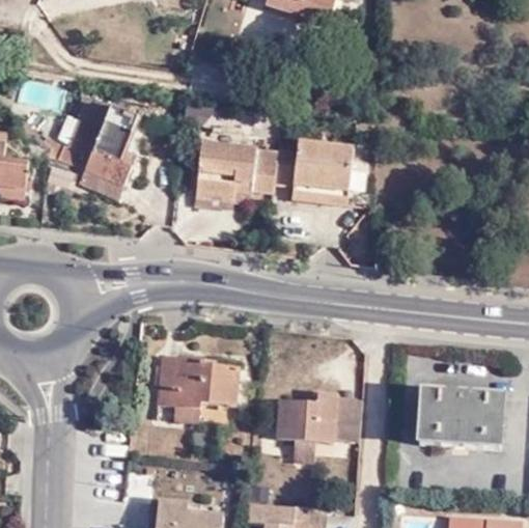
[(329,24),(332,12),(293,0),(269,0),(268,5),(329,24)]
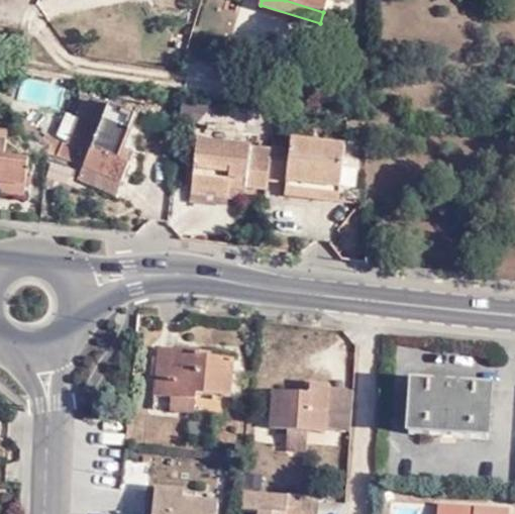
[(285,0),(323,12),(326,0),(285,0)]
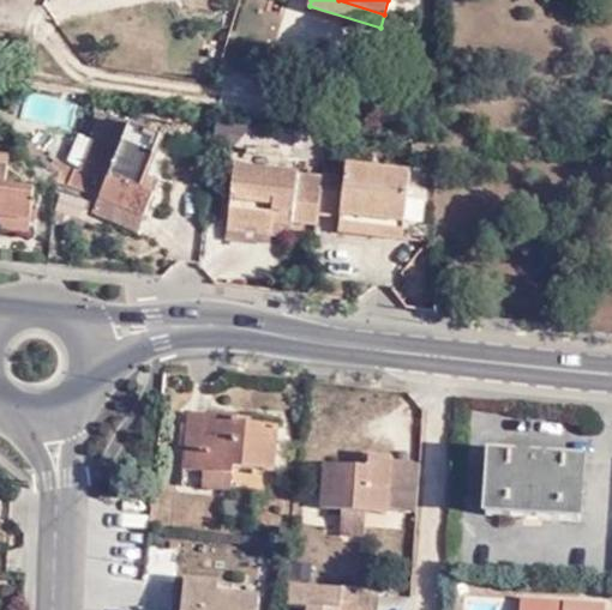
[(53,155),(48,161),(59,169),(58,179),(67,183),(97,195),(144,216),(154,193),(160,180),(147,173),(161,136),(130,124),(112,116),(112,119),(99,114),(90,134),(93,136),(87,152),(69,145),(63,161),(53,155)]
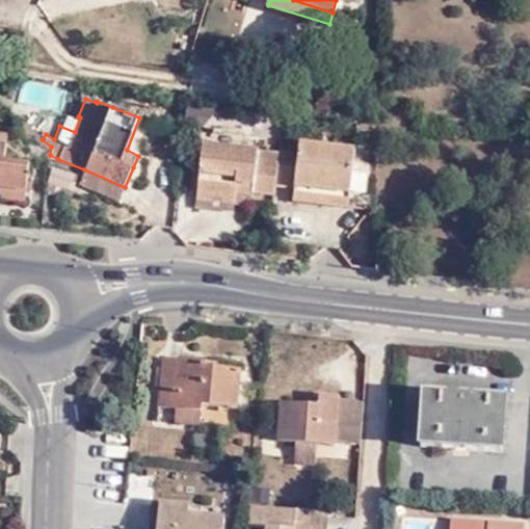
[(38,132),(22,117),(21,120),(16,126),(30,138),(35,134),(38,132)]
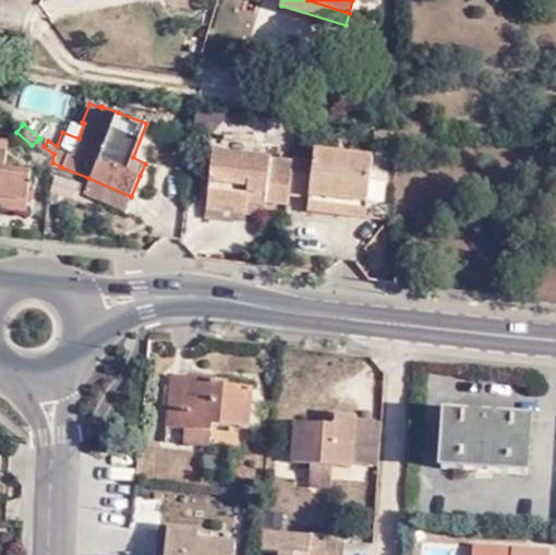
[(207,202),(249,205),(249,202),(250,193),(266,194),(265,201),(288,203),(289,193),(303,195),(306,161),(292,160),(293,148),(279,147),(278,161),(277,169),(269,169),(269,160),(214,153),(207,202)]
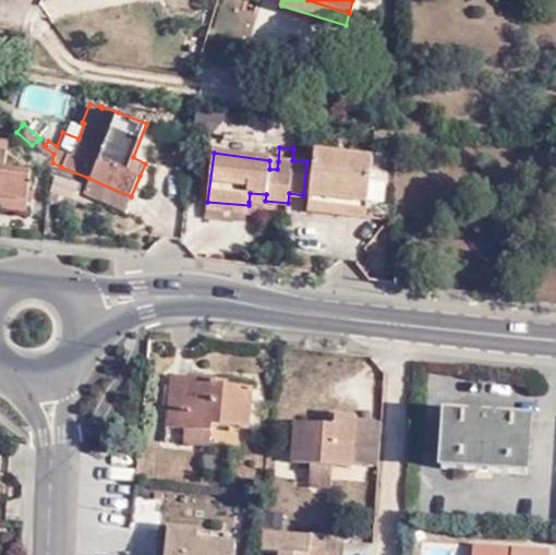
[(0,206),(23,209),(28,171),(1,167),(3,152),(0,151),(0,206)]
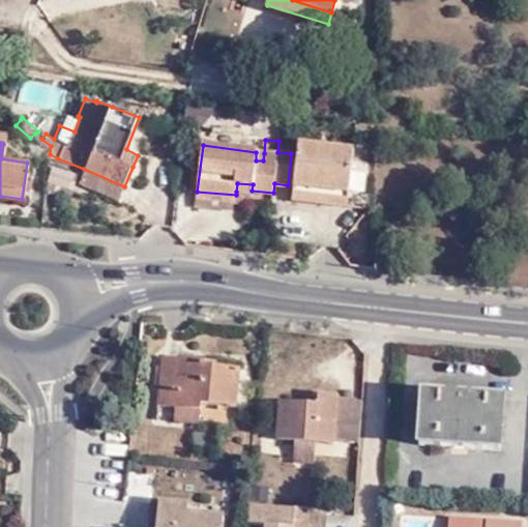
[(322,195),(322,203),(347,206),(352,149),(297,143),(292,192),(322,195)]
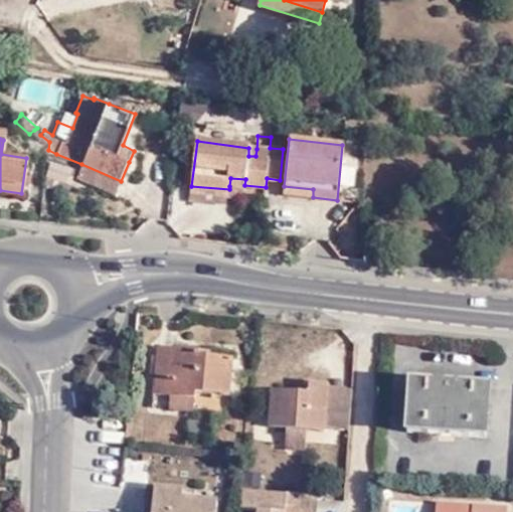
[(75,168),(50,160),(45,175),(47,176),(44,185),(67,193),(75,168)]
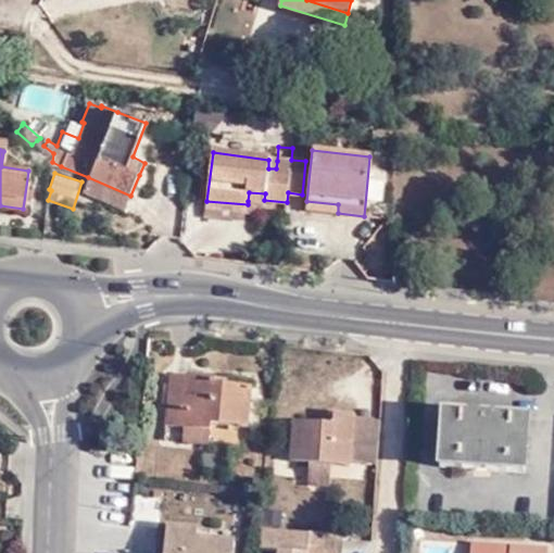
[(130,196),(88,177),(83,190),(125,209),(130,196)]
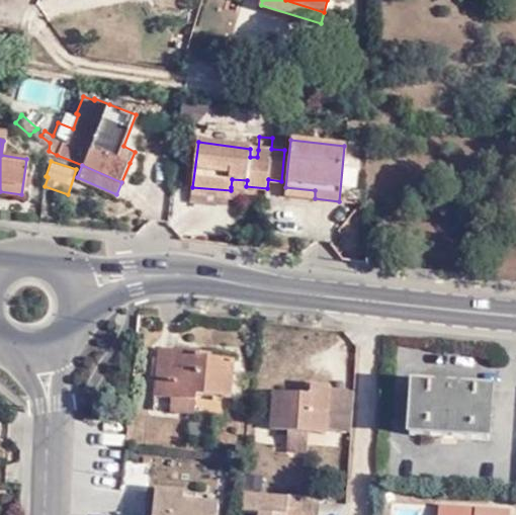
[(246,189),(246,186),(247,180),(232,179),(231,187),(246,189)]
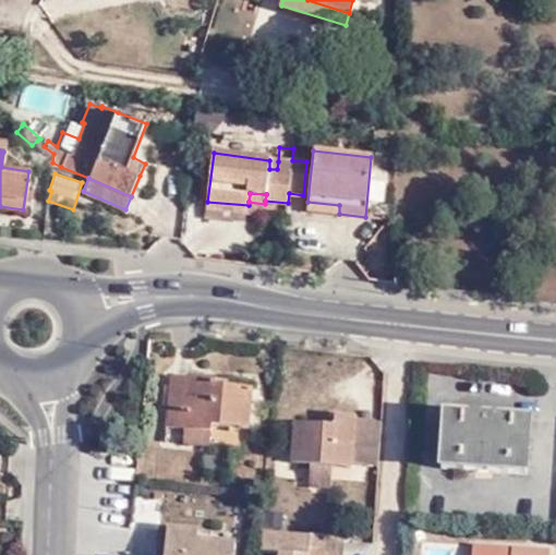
[(248,215),(249,205),(207,202),(207,209),(248,215)]
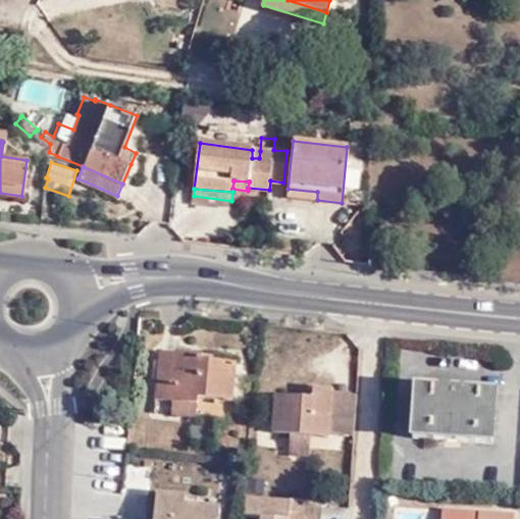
[(288,196),(317,200),(317,192),(288,189),(288,196)]
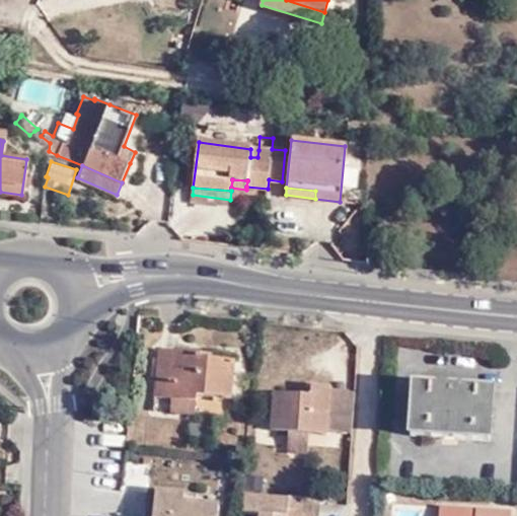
[(153,394),(194,399),(195,393),(228,396),(231,361),(206,358),(206,352),(157,348),(153,394)]
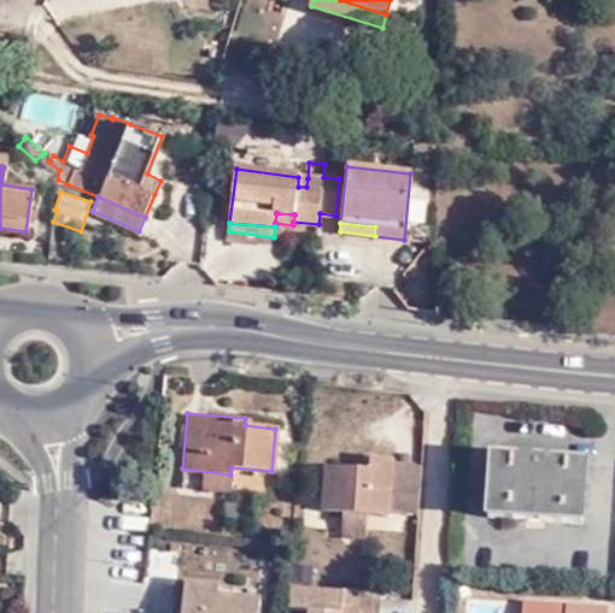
[(367,514),(387,517),(387,511),(390,460),(390,457),(368,455),(367,469),(324,465),(320,511),(344,513),(367,514)]
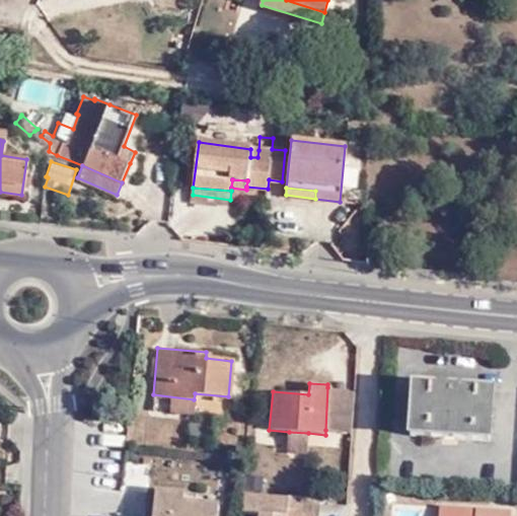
[(409,435),(490,440),(493,390),(412,385),(409,435)]
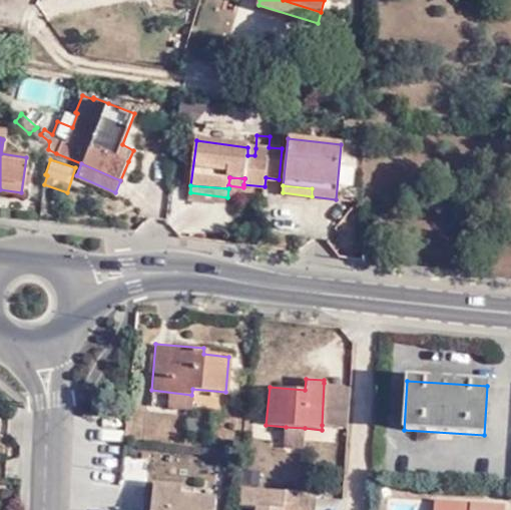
[(324,383),(322,425),(346,426),(349,385),(324,383)]
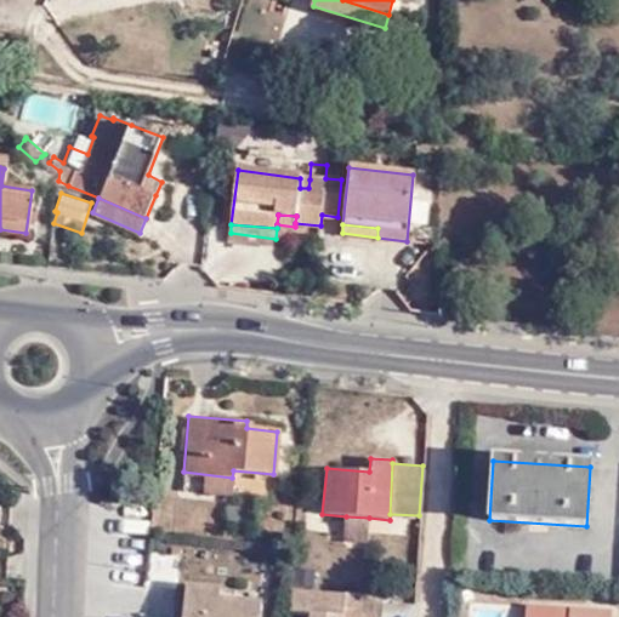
[(232,478),(203,474),(200,491),(231,495),(232,478)]
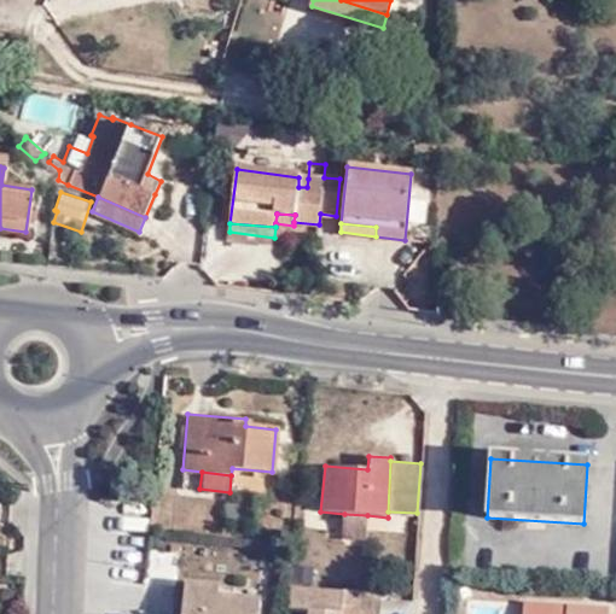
[(367,515),(344,514),(342,539),(365,541),(367,515)]
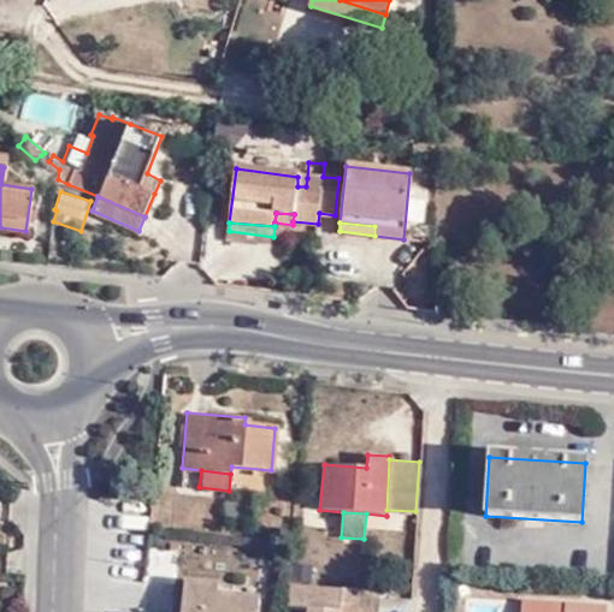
[(270,527),(269,541),(289,545),(290,529),(270,527)]
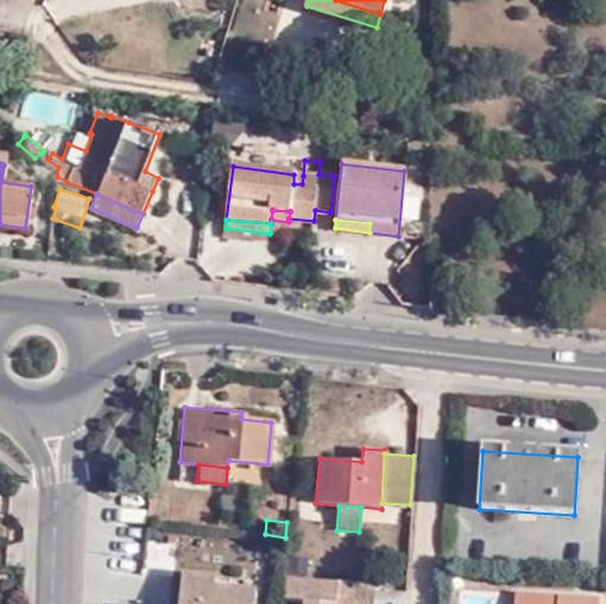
[(281,544),(266,544),(264,558),(279,560),(281,544)]
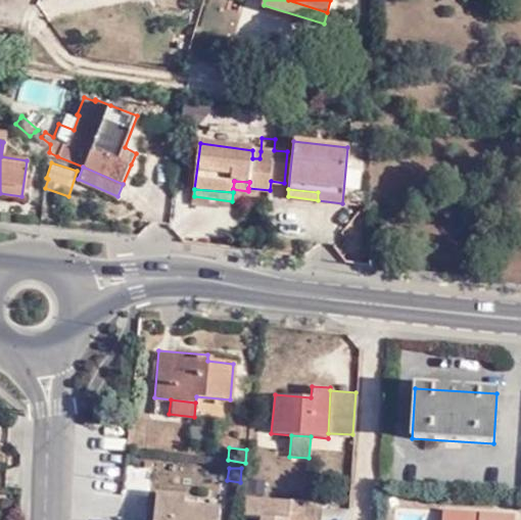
[(320,519),(322,502),(242,493),(240,516),(262,518),(261,519),(320,519)]
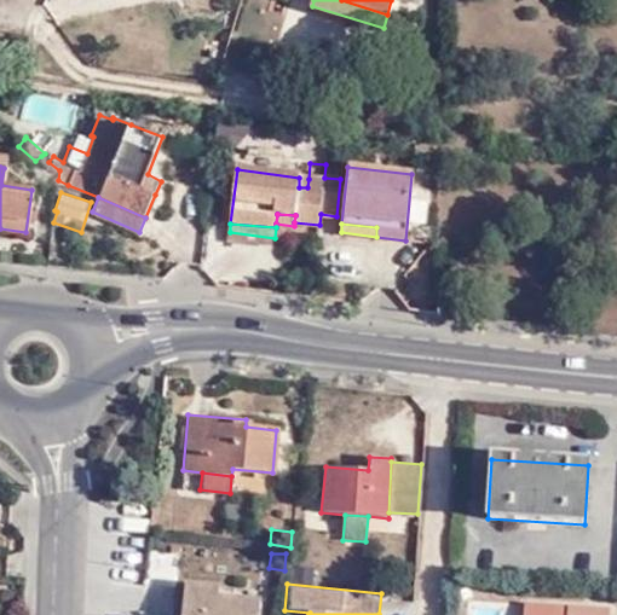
[(172,614),(182,614),(185,587),(177,586),(172,614)]
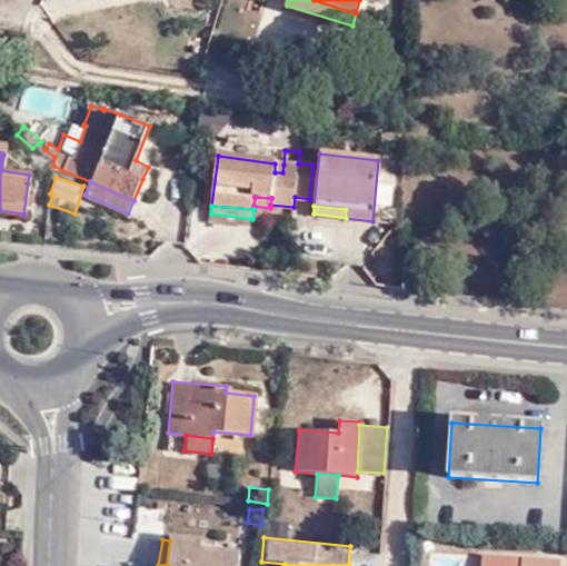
[(201,544),(170,540),(167,565),(237,565),(239,557),(228,556),(201,554),(201,544)]
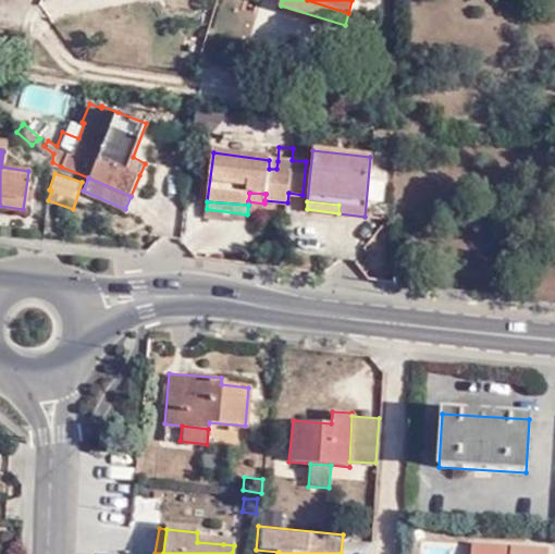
[(223,534),(197,532),(197,542),(223,544),(223,534)]
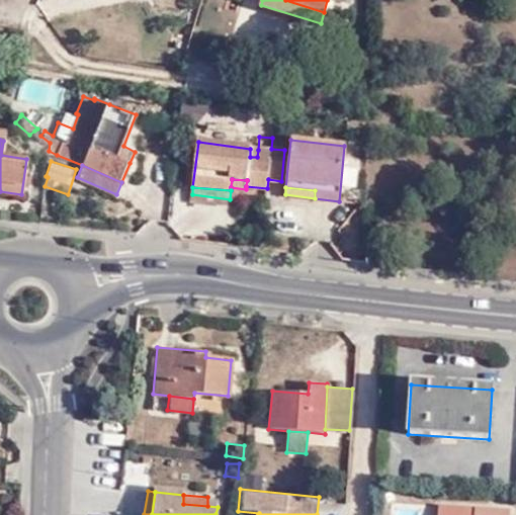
[(436,514),(474,514),(475,506),(437,503),(436,514)]
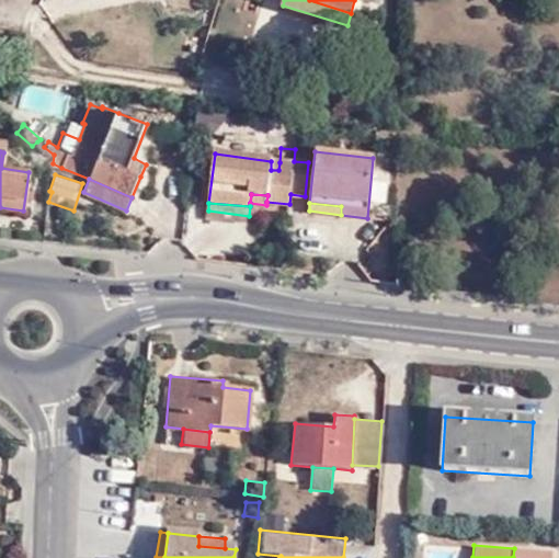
[(548,557),(549,550),(514,548),(513,557),(548,557)]
